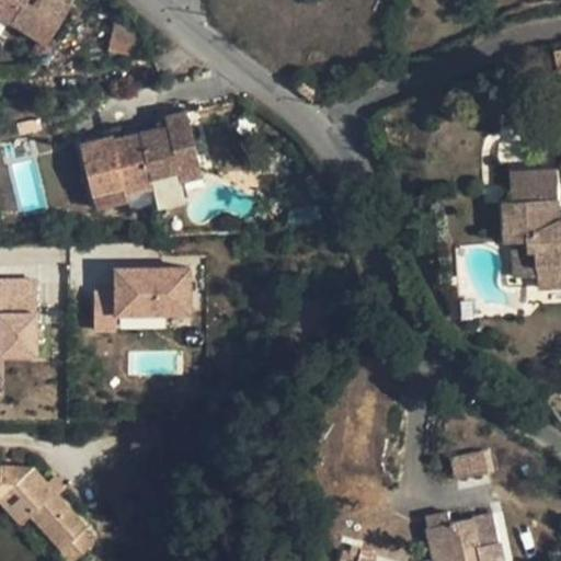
[(0,0),(0,15),(10,22),(11,20),(47,42),(69,6),(59,0),(0,0)]
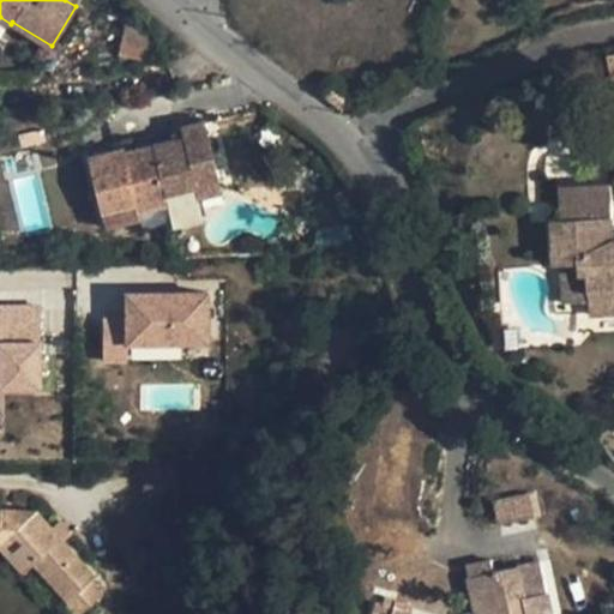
[(154,30),(124,26),(115,61),(145,66),(154,30)]
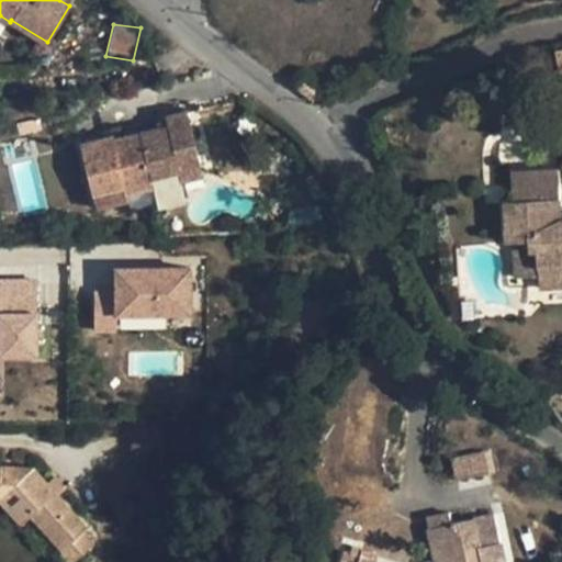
[(168,126),(139,133),(152,178),(179,171),(181,181),(182,180),(203,176),(188,112),(166,116),(168,126)]
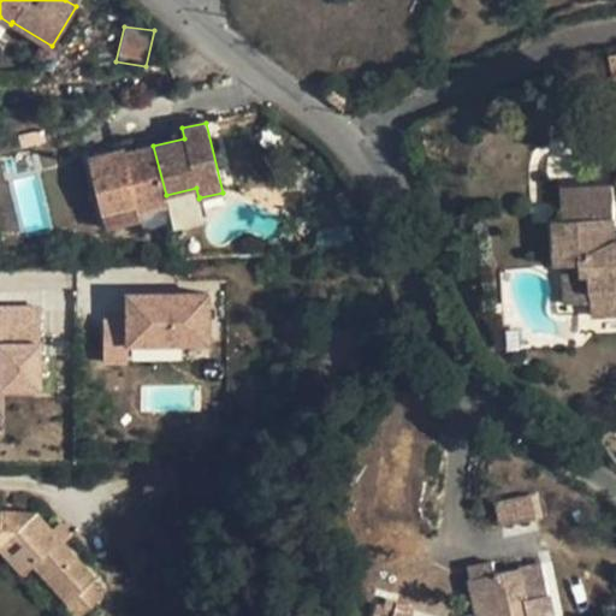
[(124,149),(88,158),(101,213),(135,205),(136,214),(138,213),(169,206),(166,195),(153,146),(125,153),(124,149)]
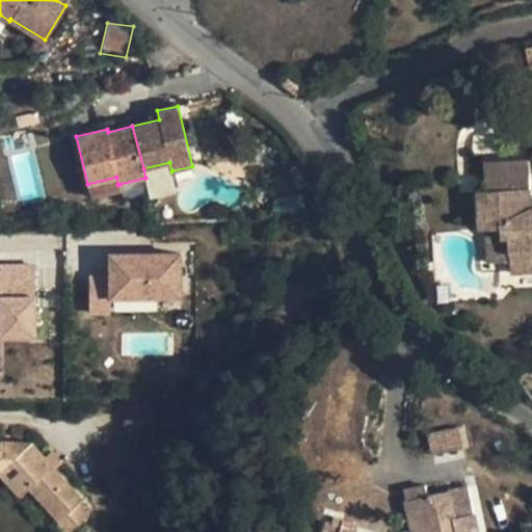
[(485,162),(486,180),(486,188),(479,189),(481,228),(485,229),(502,228),(503,237),(509,236),(510,260),(510,270),(531,269),(531,209),(530,161),(485,162)]
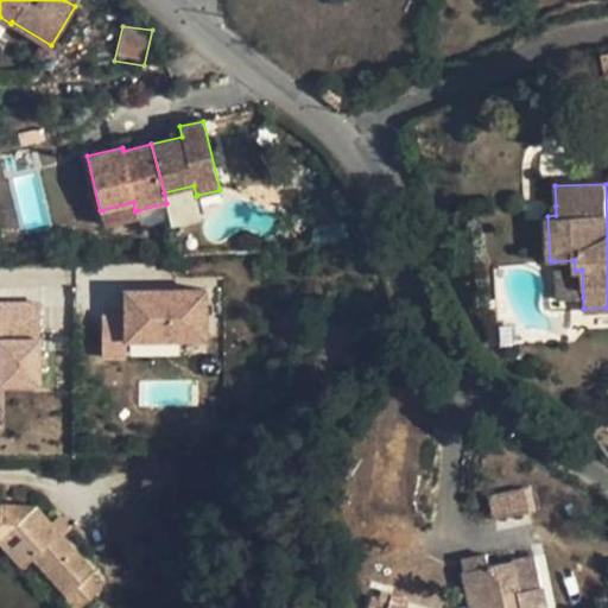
[(196,196),(194,185),(164,192),(166,203),(171,226),(202,220),(197,195),(196,196)]
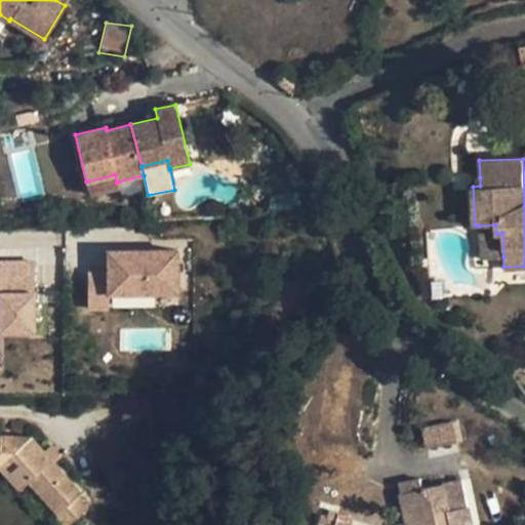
[(116,183),(115,174),(86,182),(89,194),(120,187),(118,182),(116,183)]
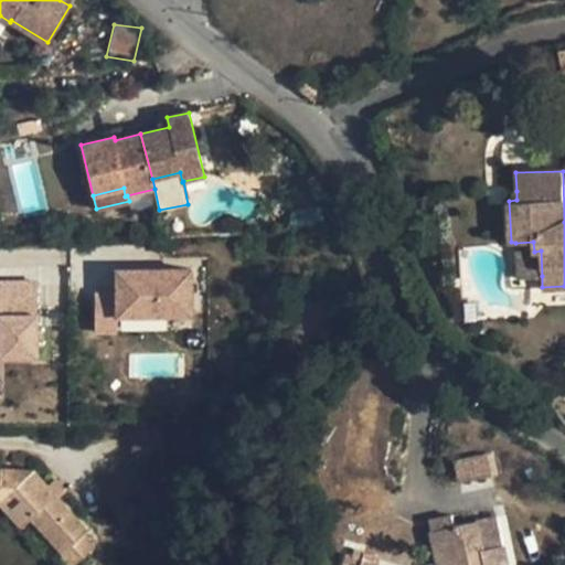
[(542,276),(541,251),(534,252),(533,242),(515,243),(516,277),(542,276)]
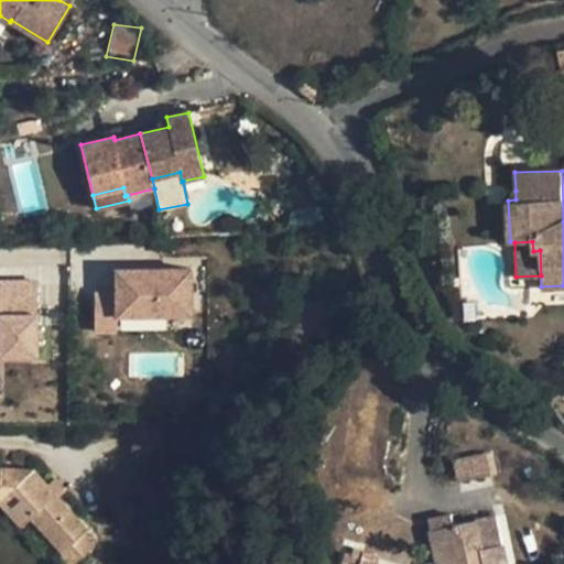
[(196,316),(196,267),(118,267),(118,290),(97,290),(97,335),(120,335),(120,316),(196,316)]
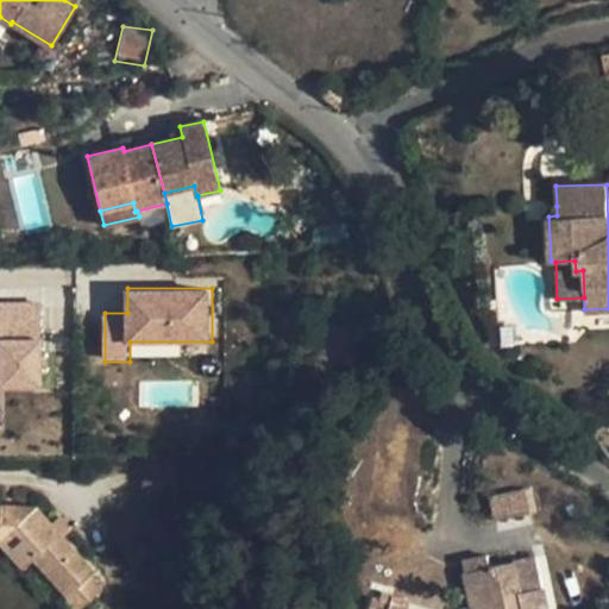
[(0,387),(43,387),(42,301),(0,301),(0,387)]
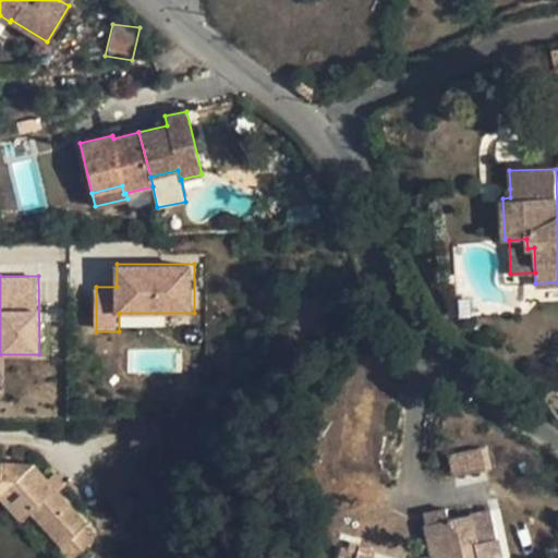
[(490,326),(483,323),(480,330),(487,334),(490,326)]
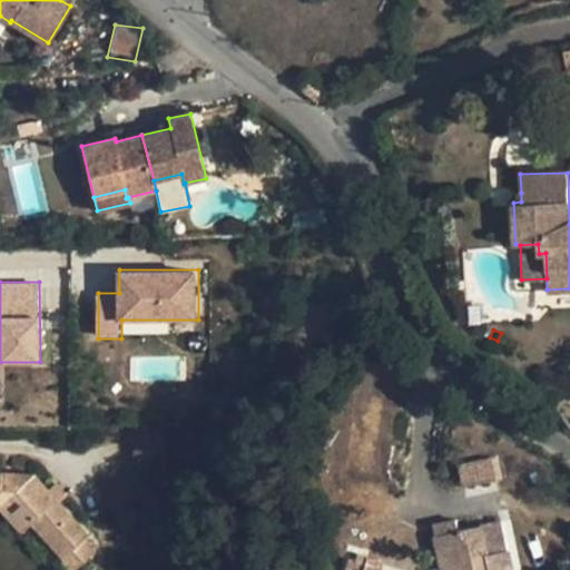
[(492,457),(459,463),(464,489),(498,481),(492,457)]
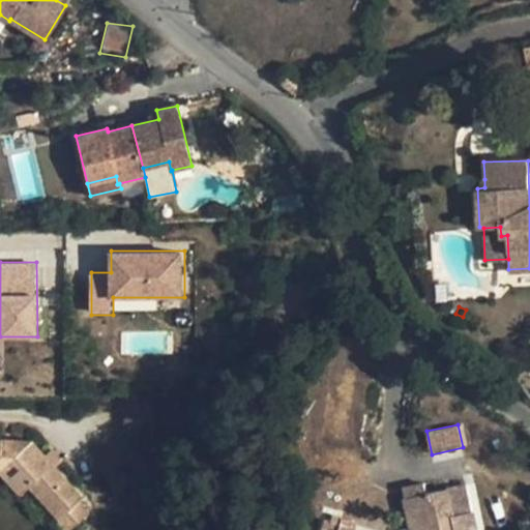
[(0,472),(20,495),(29,487),(58,519),(55,521),(62,529),(68,529),(89,511),(78,500),(82,496),(55,467),(46,455),(31,441),(12,440),(12,445),(0,444),(1,439),(0,438),(0,472)]
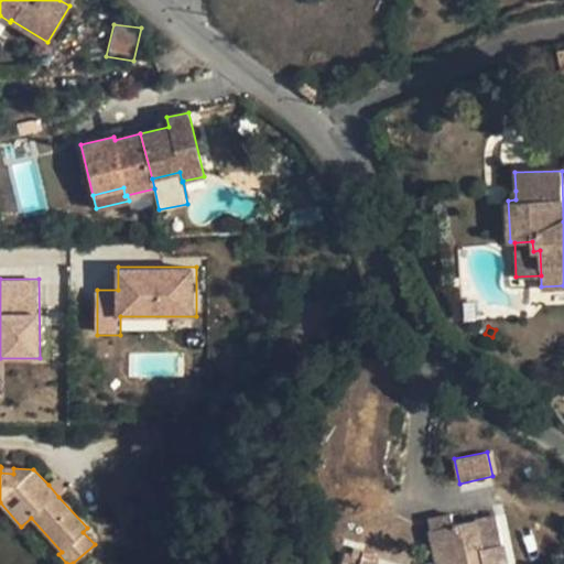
[(66,490),(55,479),(49,485),(58,497),(66,490)]
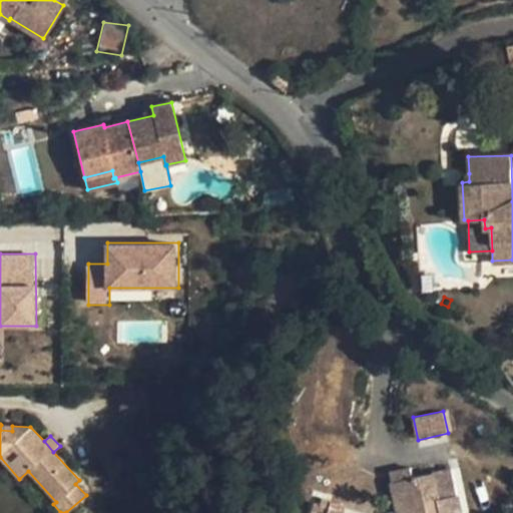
[(452,469),(414,477),(412,467),(391,472),(394,482),(396,491),(403,489),(408,512),(456,512),(461,512),(452,469)]
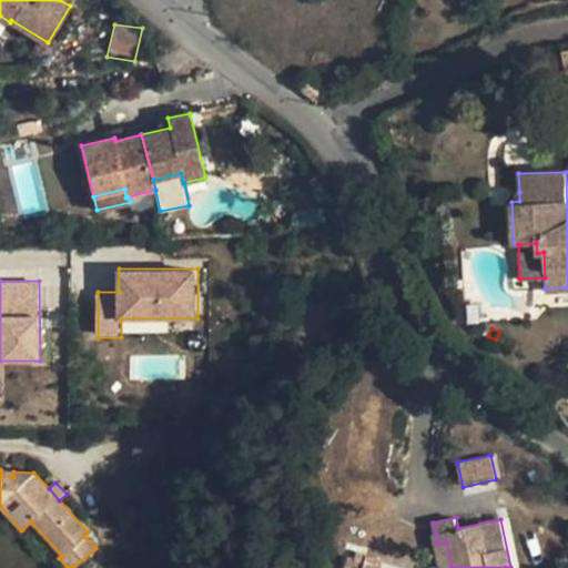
[(452,567),(446,541),(438,544),(443,567),(452,567)]
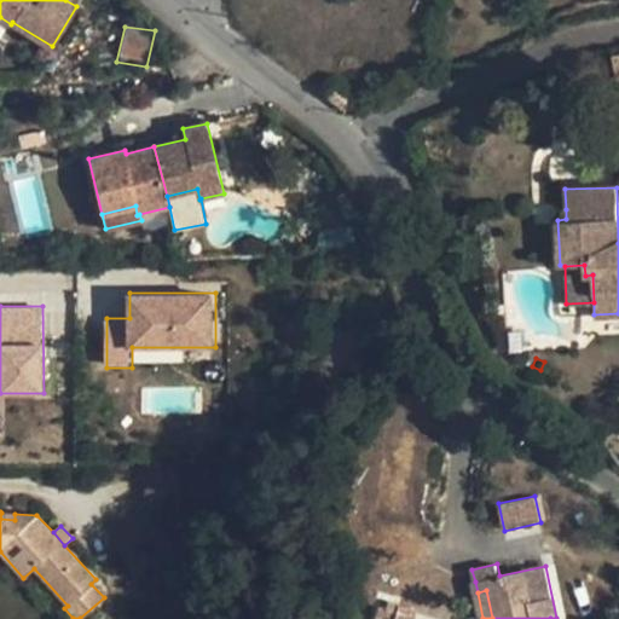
[(414,618),(416,608),(400,603),(399,609),(397,618),(414,618)]
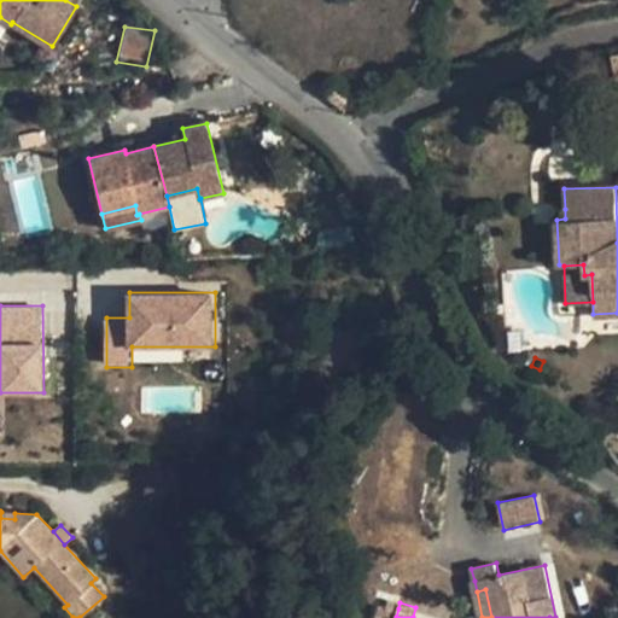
[(396,617),(398,608),(380,604),(377,617),(396,617)]
